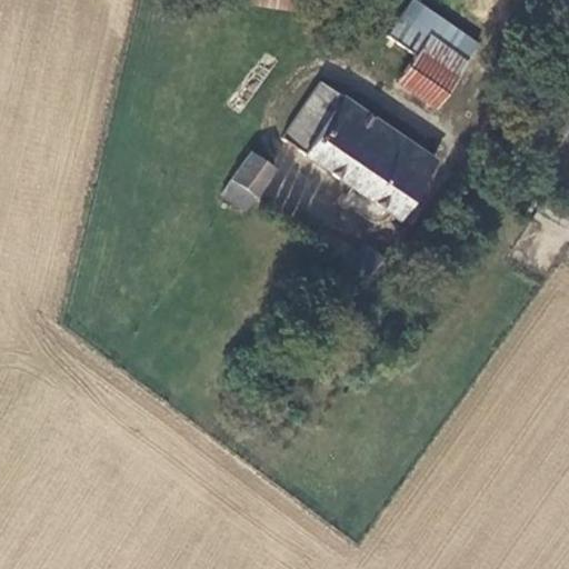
[(296,0),(233,0),(233,5),(295,10),(296,0)]
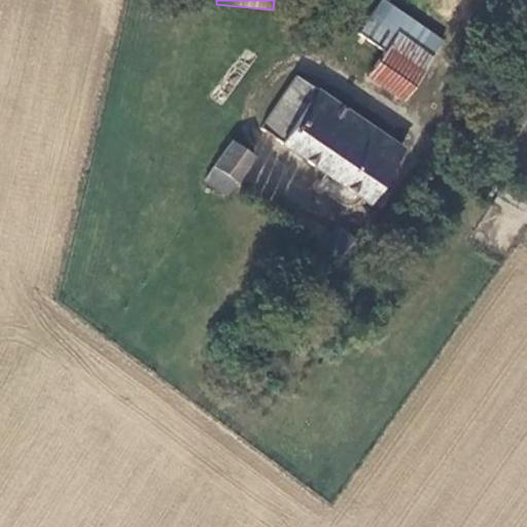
[(401,101),(444,41),(387,0),(379,0),(356,33),(382,51),(364,75),(401,101)]
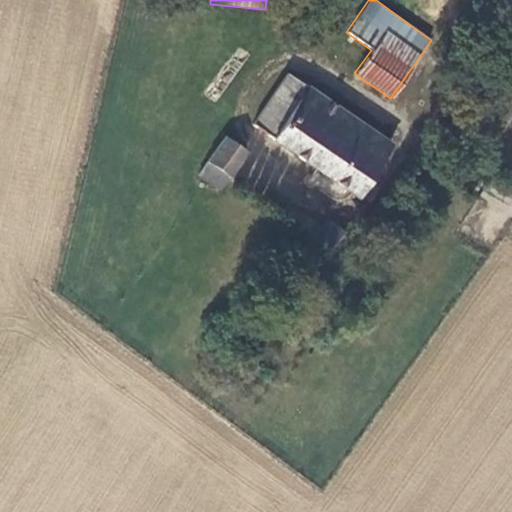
[(307,85),(287,73),(251,124),(356,198),(393,143),(308,84),(307,85)]
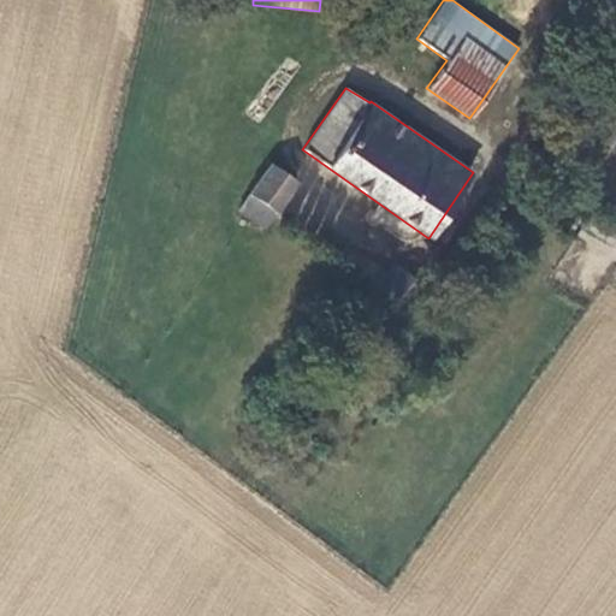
[(248,191),(277,213),(298,182),(270,163),(248,191)]
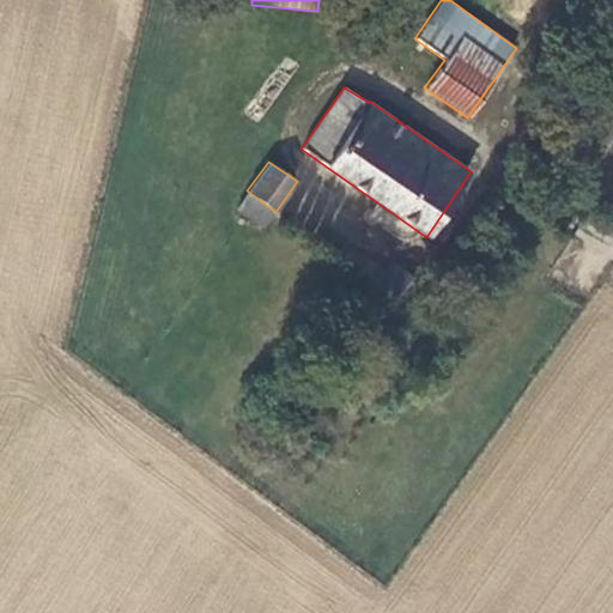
[(263,226),(275,212),(247,190),(236,208),(263,226)]
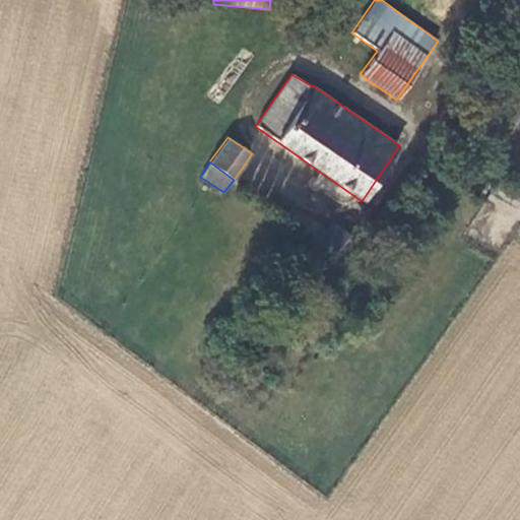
[(348,235),(332,222),(319,240),(335,252),(348,235)]
